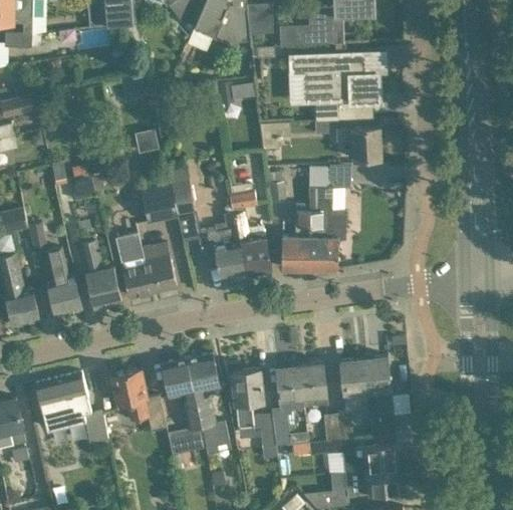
[(0,23),(1,23),(22,24),(23,33),(22,34),(32,34),(31,0),(0,0),(0,23)]
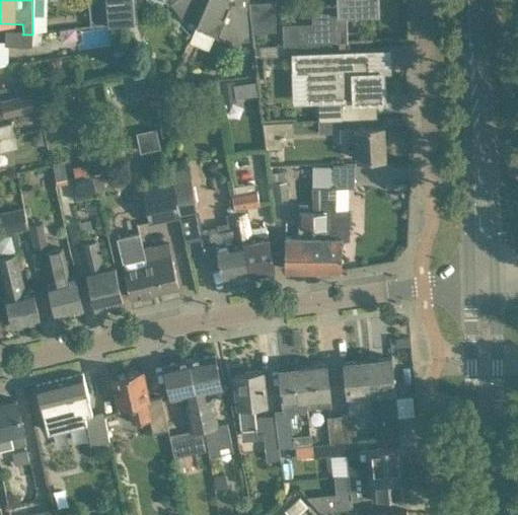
[(107,27),(137,25),(137,24),(136,24),(134,0),(86,0),(88,17),(106,16),(107,27)]
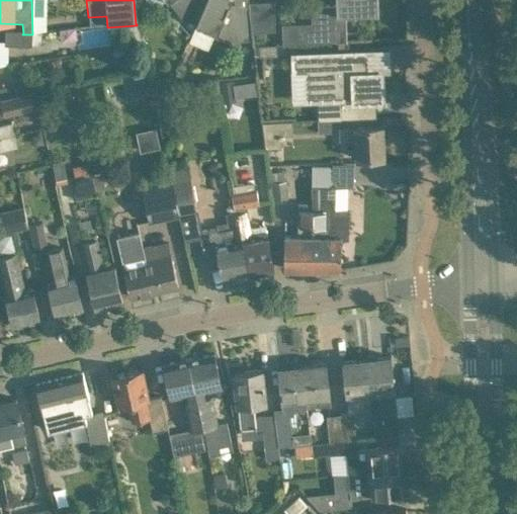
[(195,27),(196,27),(207,0),(164,0),(168,4),(181,20),(195,27)]
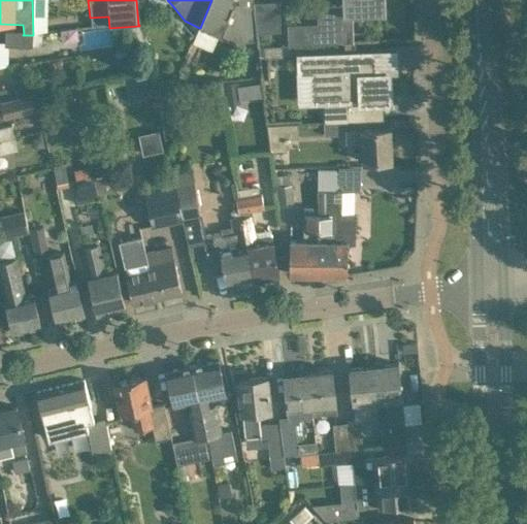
[(257,42),(254,12),(237,13),(231,11),(235,0),(211,0),(200,28),(221,37),(221,36),(240,44),(257,42)]
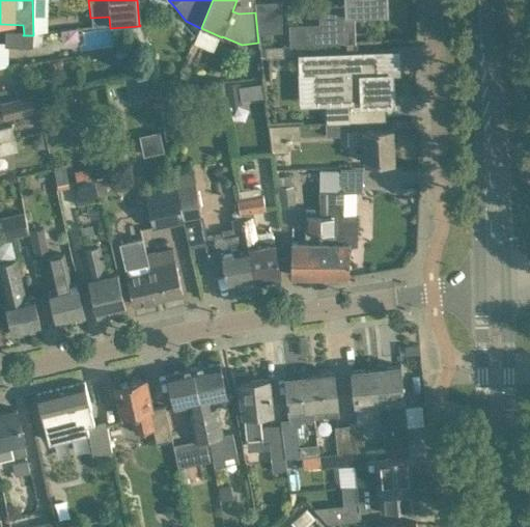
[(343,0),(344,7),(317,8),(317,10),(318,10),(318,26),(288,27),(288,48),(355,46),(355,44),(346,45),(346,31),(354,30),(354,18),(387,17),(386,0),(343,0)]
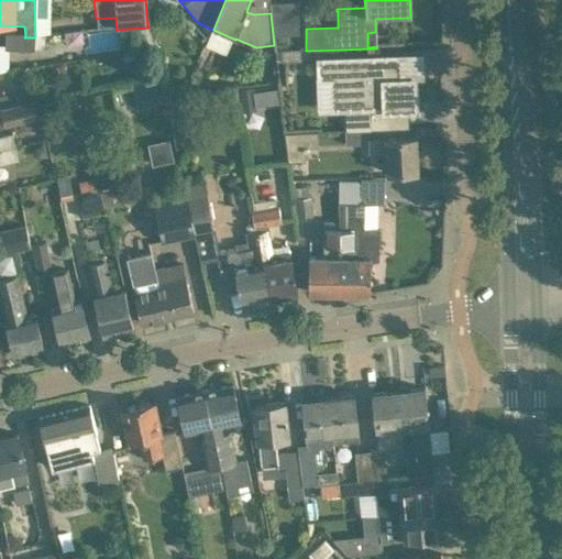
[(270,4),(271,13),(274,45),(275,45),(274,37),(298,35),(297,3),(270,4)]
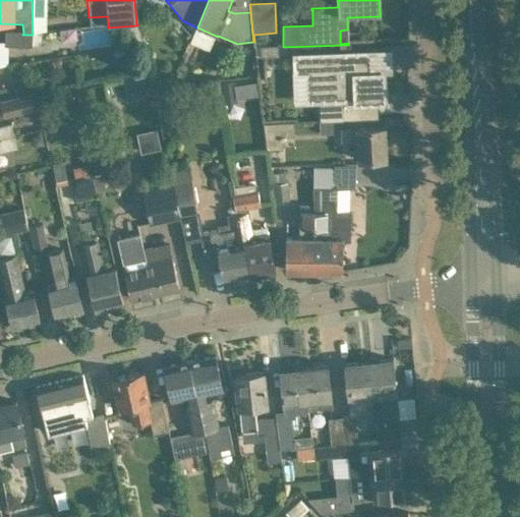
[(22,35),(23,34),(5,34),(4,48),(32,49),(33,35),(22,35)]
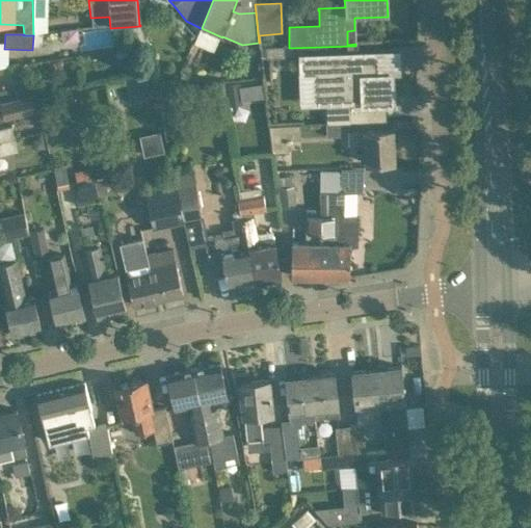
[(284,48),(266,49),(266,60),(284,59),(284,48)]
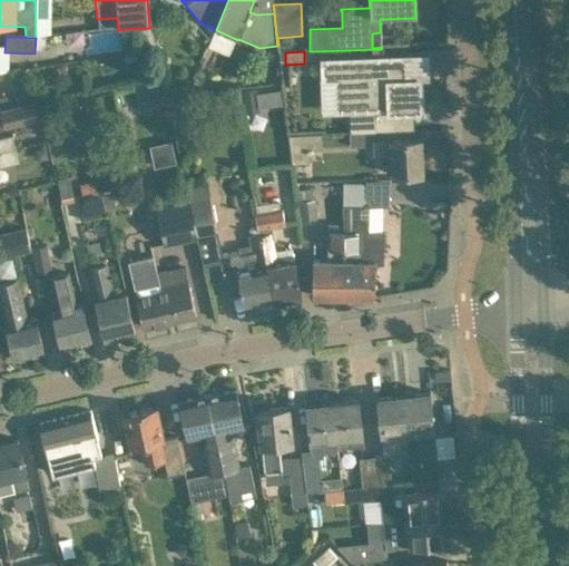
[(420,114),(419,84),(404,84),(403,60),(323,64),(323,83),(335,83),(336,113),(389,110),(389,115),(396,115),(396,122),(413,120),(413,114),(420,114)]
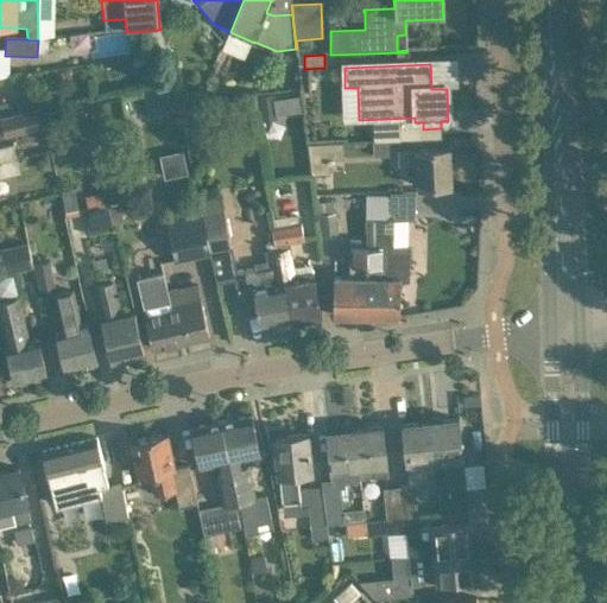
[(215,90),(207,87),(201,100),(210,103),(215,90)]
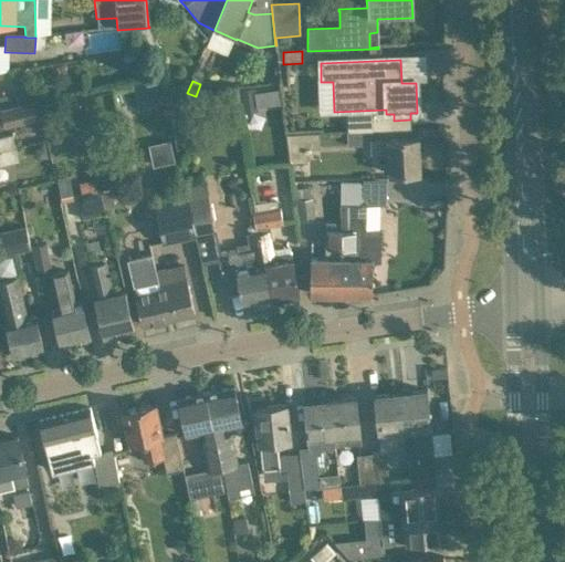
[(154,83),(133,89),(137,114),(160,108),(154,83)]
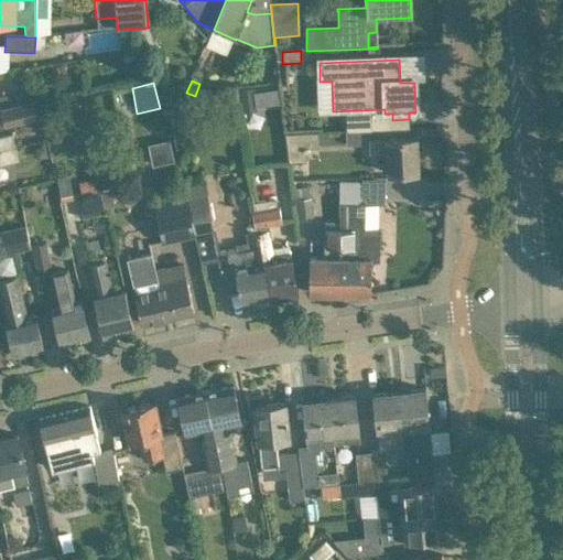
[(253,92),(238,93),(241,119),(256,118),(253,92)]
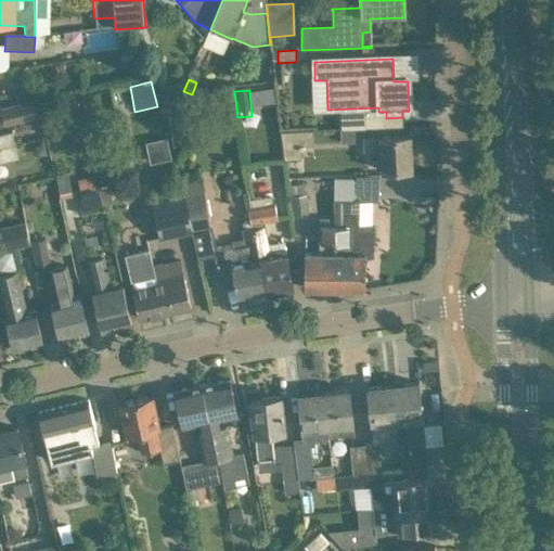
[(163,98),(166,118),(193,115),(191,94),(163,98)]
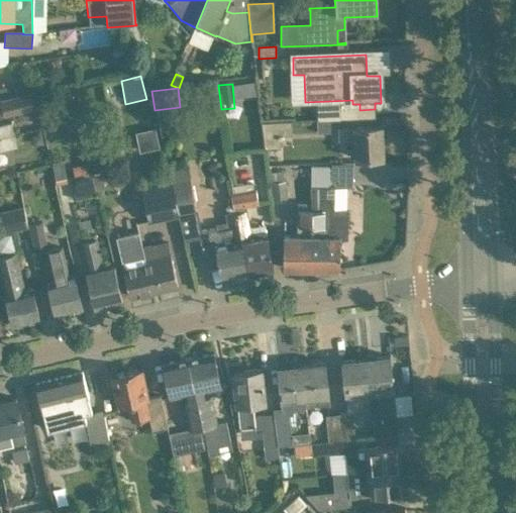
[(36,111),(32,95),(0,102),(0,107),(3,119),(36,111)]
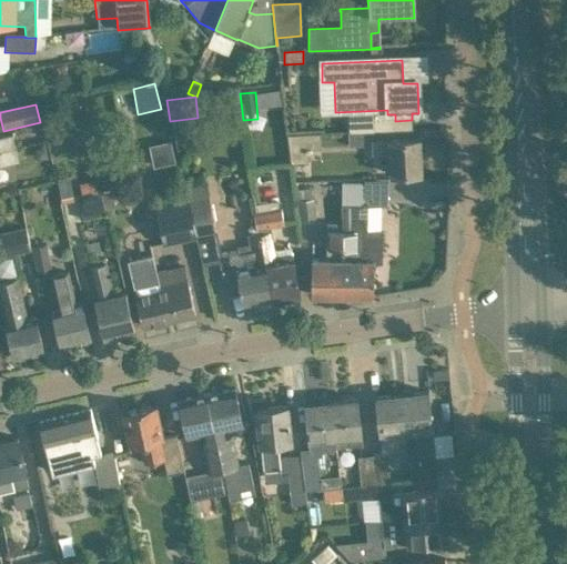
[(69,111),(71,124),(71,126),(81,123),(83,123),(80,109),(69,111)]
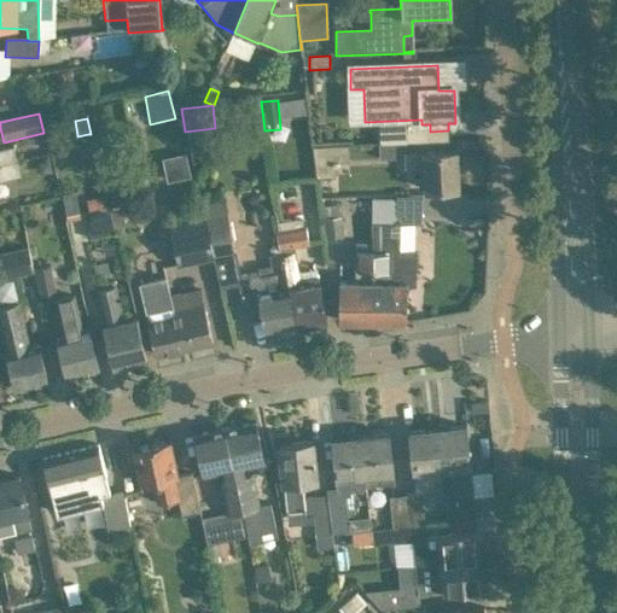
[(313,150),(314,181),(335,180),(333,165),(349,165),(348,147),(313,150)]
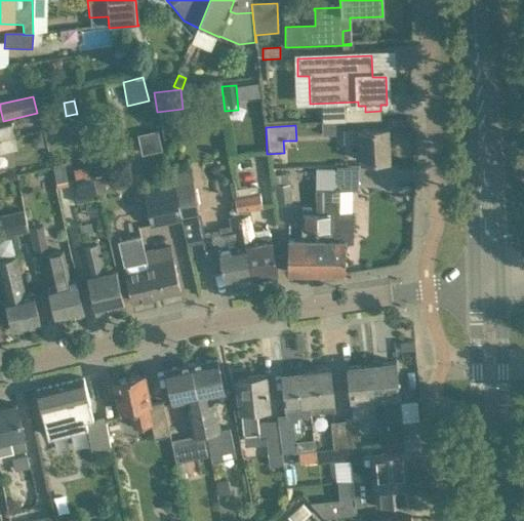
[(0,143),(12,141),(9,128),(0,130),(0,143)]
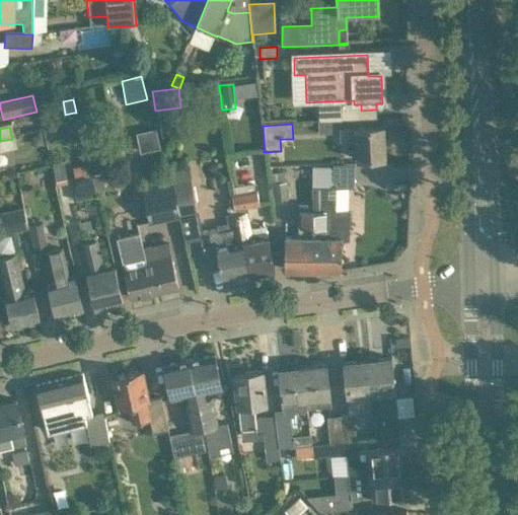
[(383,128),(363,129),(339,130),(339,144),(355,144),(356,162),(364,161),(384,160),(383,128)]
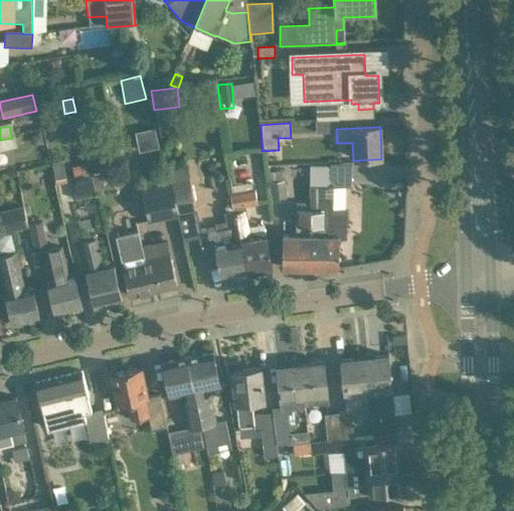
[(159,150),(154,130),(135,134),(139,154),(159,150)]
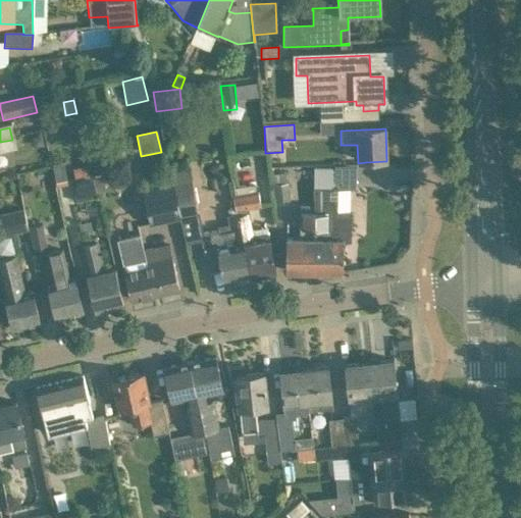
[(32,146),(37,149),(44,148),(42,138),(31,140),(32,146)]
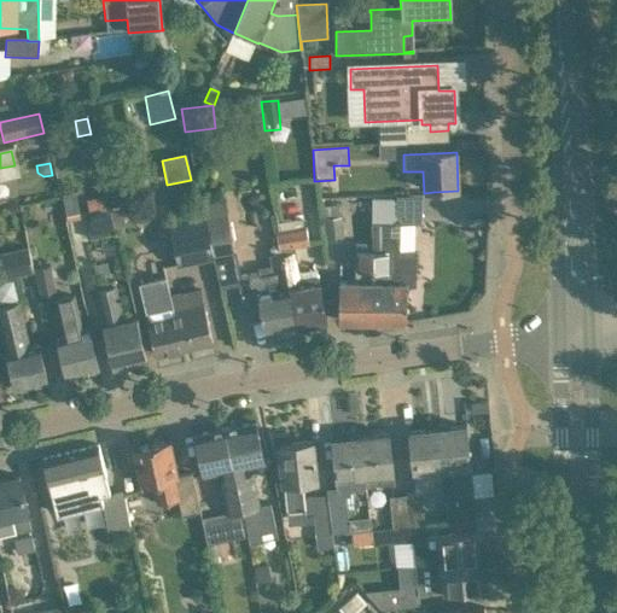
[(0,184),(18,179),(15,165),(0,168),(0,184)]
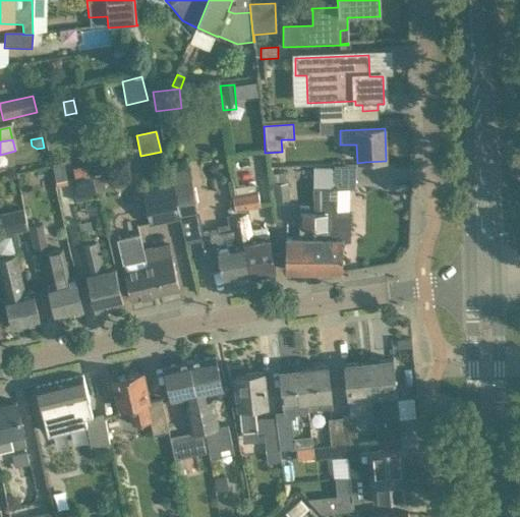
[(355,167),(312,166),(312,186),(354,187),(355,167)]
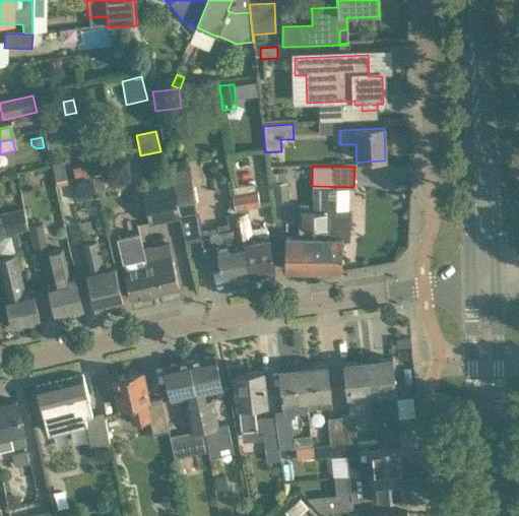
[(288,209),(284,175),(269,176),(272,211),(288,209)]
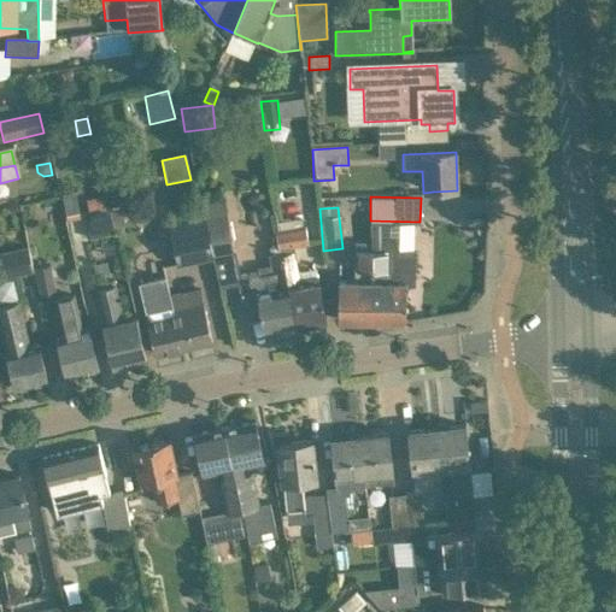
[(89,240),(113,235),(109,210),(83,215),(89,240)]
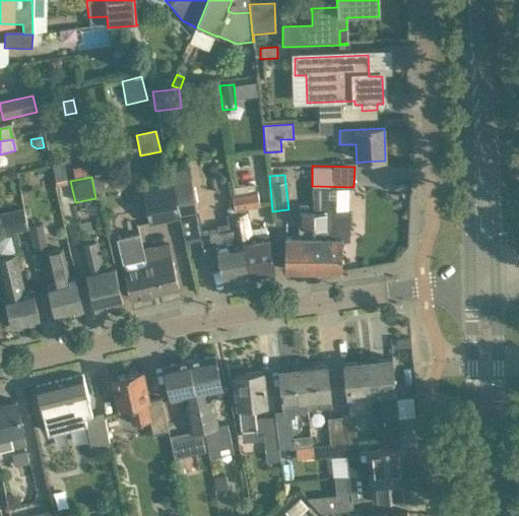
[(198,214),(196,214),(190,183),(172,186),(179,218),(185,245),(199,242),(198,235),(202,235),(198,214)]
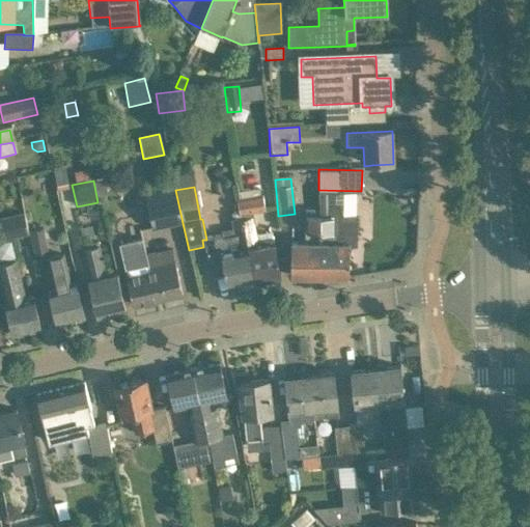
[(236,202),(239,213),(240,222),(243,221),(253,282),(280,278),(277,257),(275,246),(273,240),(272,240),(257,242),(252,214),(265,213),(261,198),(260,199),(258,189),(251,191),(238,193),(239,202),(236,202)]
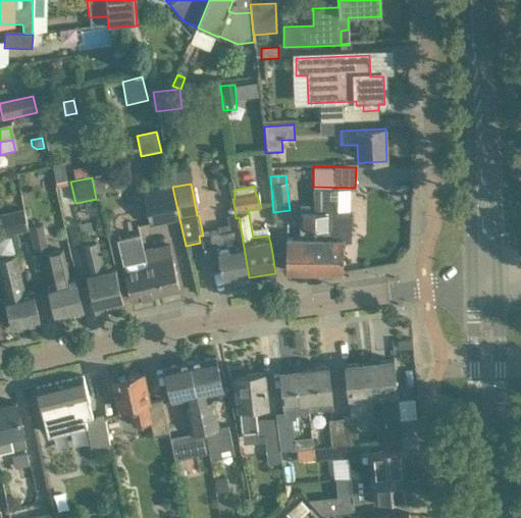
[(179,219),(172,187),(142,194),(147,217),(146,217),(147,219),(148,219),(149,225),(179,219)]
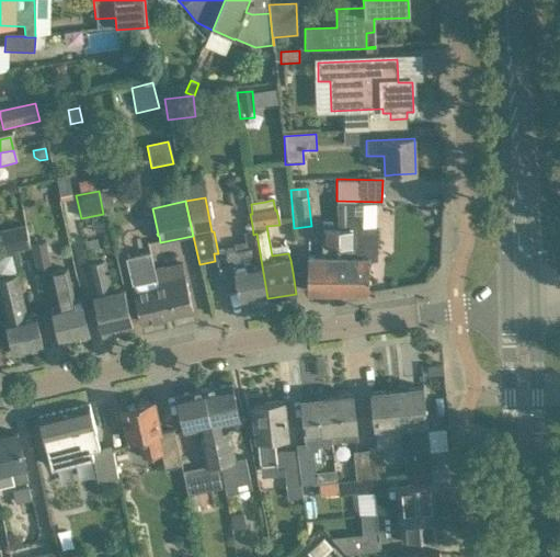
[(235,253),(235,250),(218,253),(214,253),(215,261),(219,285),(237,282),(240,304),(267,298),(256,234),(253,235),(252,225),(244,227),(246,234),(243,235),(246,251),(235,253)]
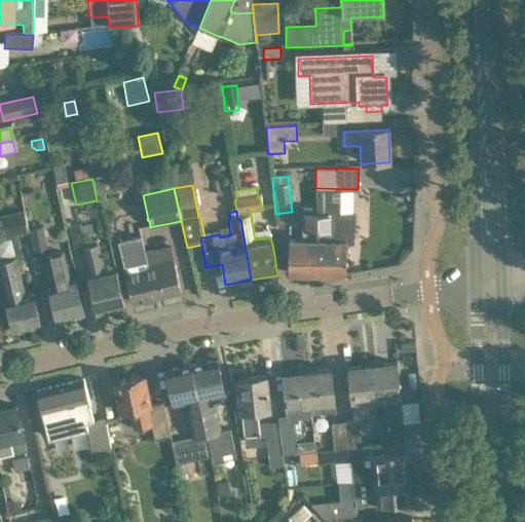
[(4,238),(28,232),(23,213),(0,218),(0,222),(4,238)]
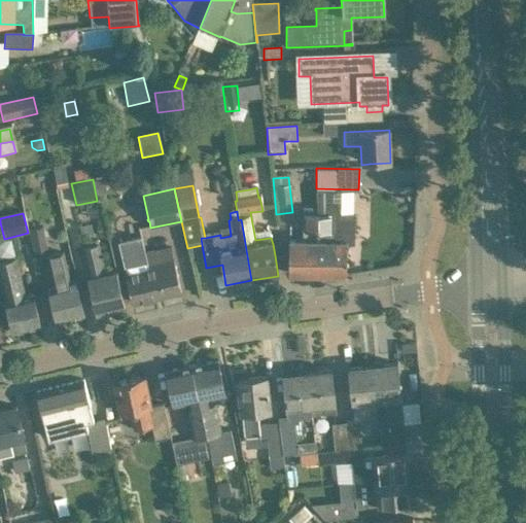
[(288,243),(288,255),(288,276),(316,276),(316,216),(303,216),(302,243),(288,243)]
